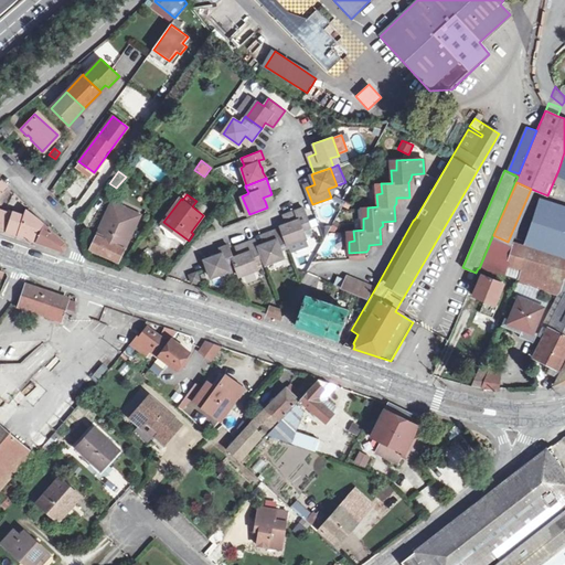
[(125,212),(127,208),(114,201),(112,205),(125,212)]
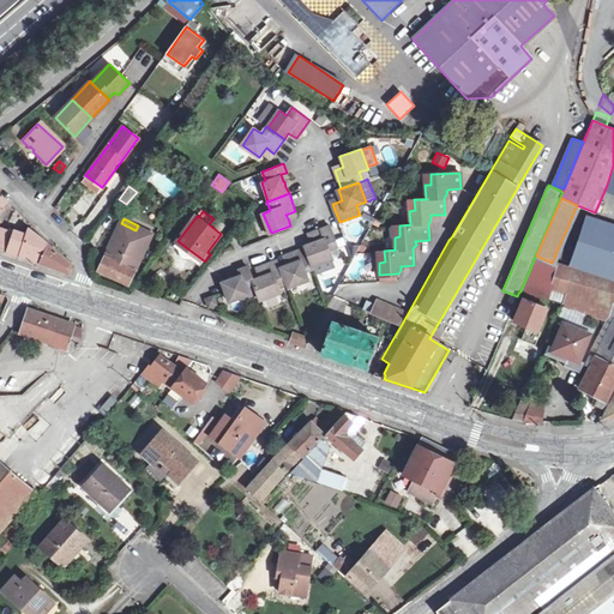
[(136,230),(121,223),(109,248),(112,250),(109,254),(107,253),(100,268),(128,282),(152,233),(138,226),(136,230)]
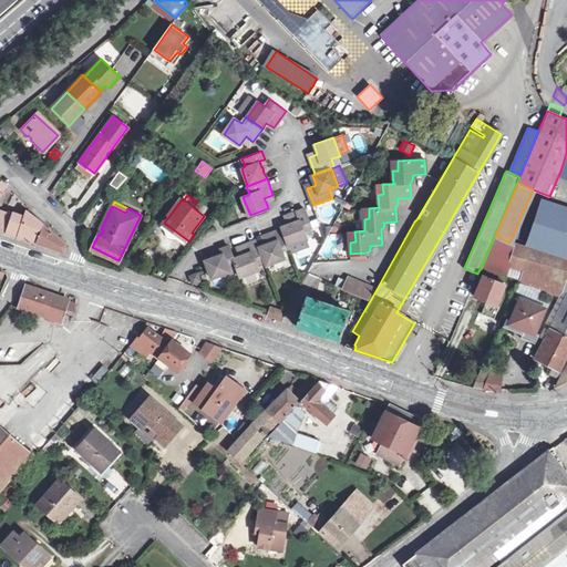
[(292,223),(289,224),(284,226),(284,228),(290,245),(309,237),(306,228),(312,227),(310,220),(305,208),(289,214),(292,223)]
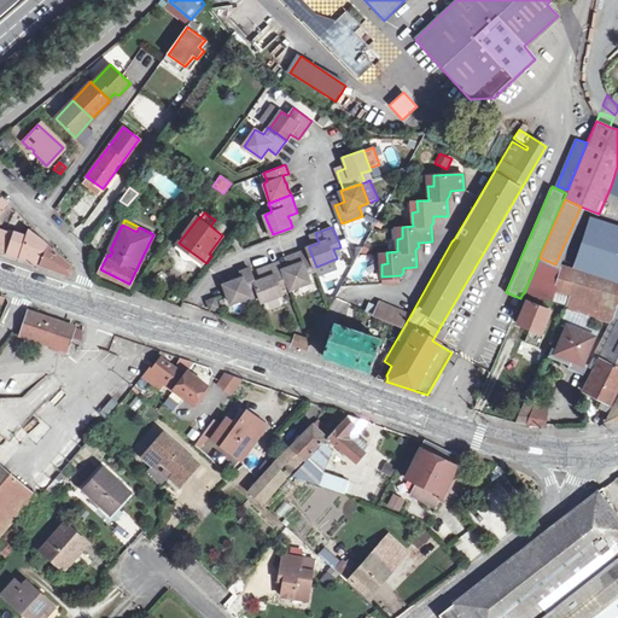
[(617,237),(592,228),(582,257),(617,269),(617,237)]
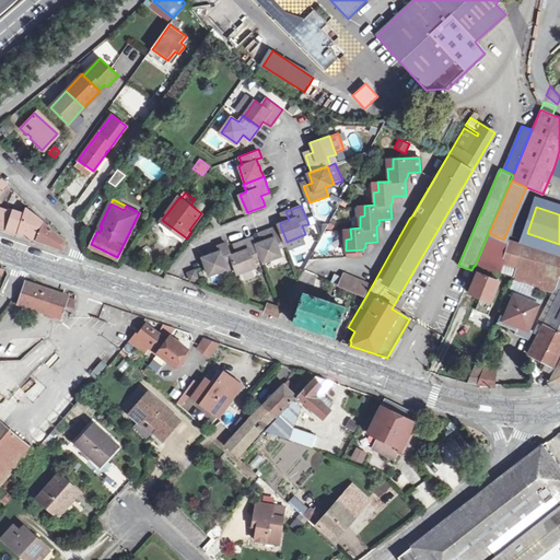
[(0,229),(6,232),(11,212),(0,208),(0,229)]
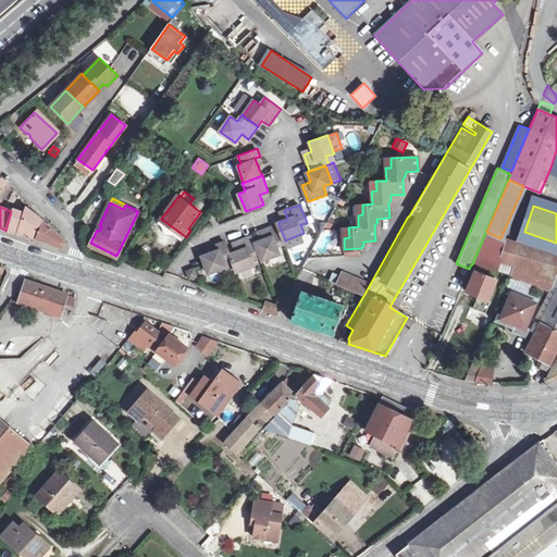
[(22,215),(16,234),(34,242),(44,222),(36,215),(24,207),(22,215)]
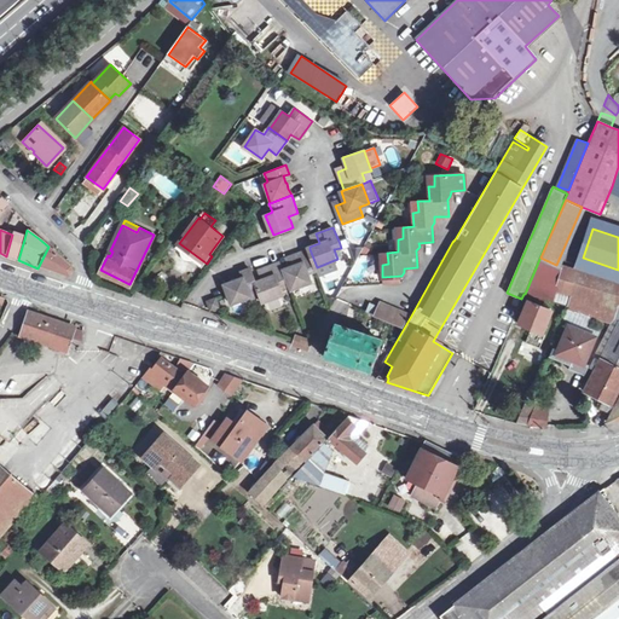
[(18,260),(24,239),(21,239),(22,237),(12,235),(6,256),(18,260)]
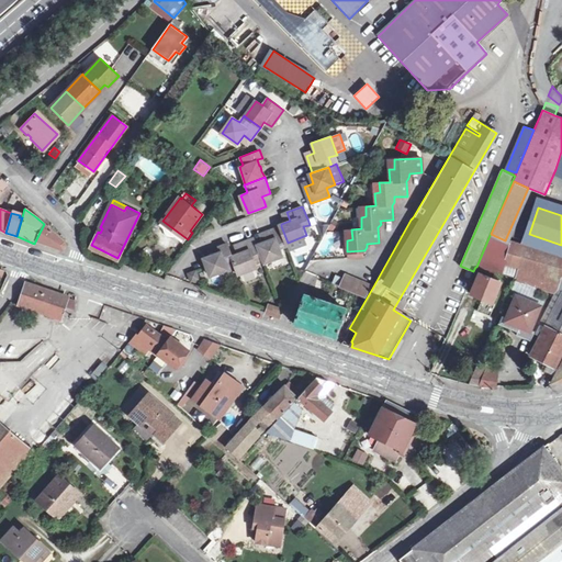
[(184,243),(188,239),(163,221),(159,225),(168,232),(184,243)]
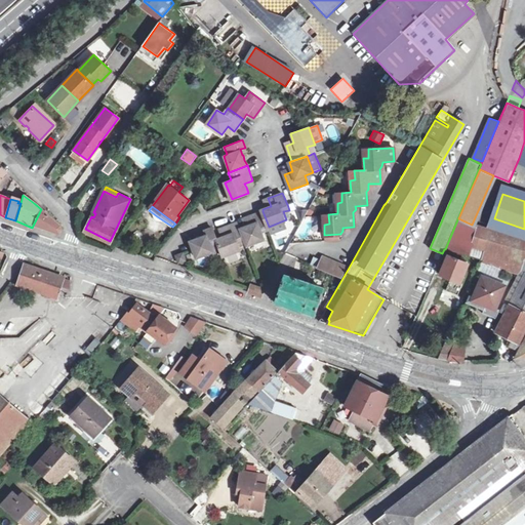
[(41,209),(32,228),(38,229),(58,236),(63,229),(41,209)]
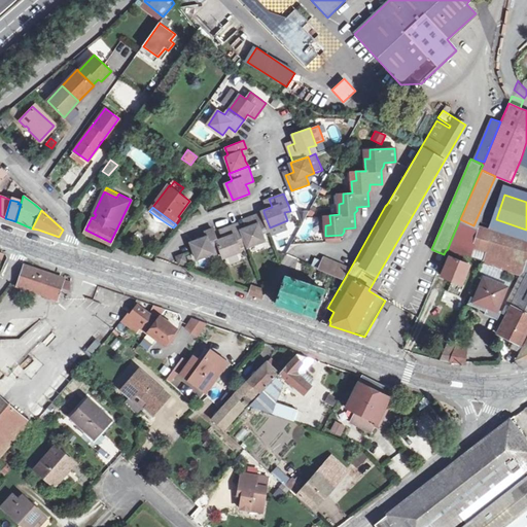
[(251,225),(248,226),(242,229),(247,240),(248,246),(267,240),(264,232),(271,230),(270,227),(264,212),(248,217),(251,225)]
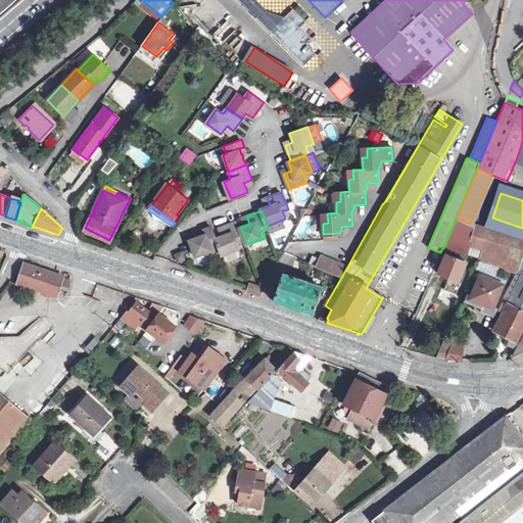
[(226,234),(223,235),(217,237),(219,244),(223,255),(240,249),(237,240),(245,238),(240,227),(238,222),(223,227),(226,234)]
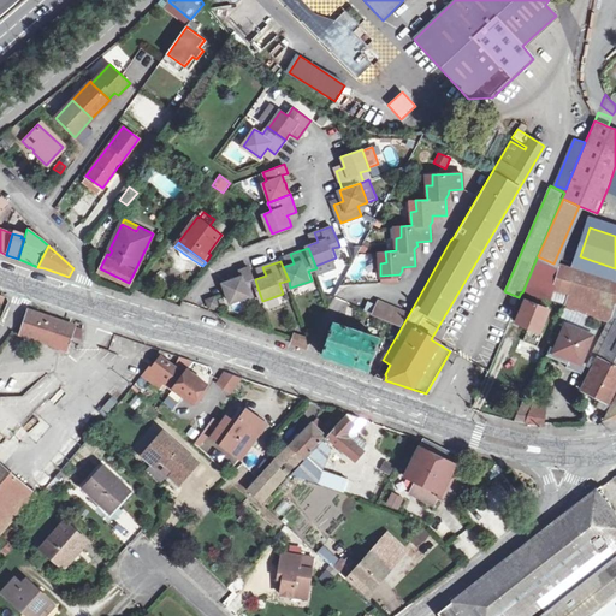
[(250,291),(258,288),(255,279),(250,266),(241,270),(243,274),(236,277),(231,279),(224,282),(226,290),(231,301),(252,294),(250,291)]
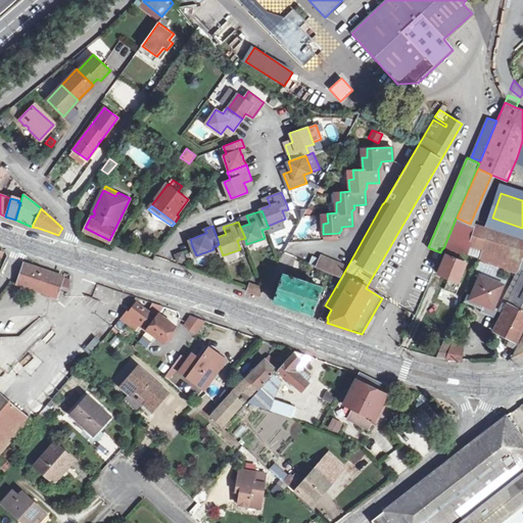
[(478,257),(480,257),(488,235),(474,231),(468,254),(478,257)]
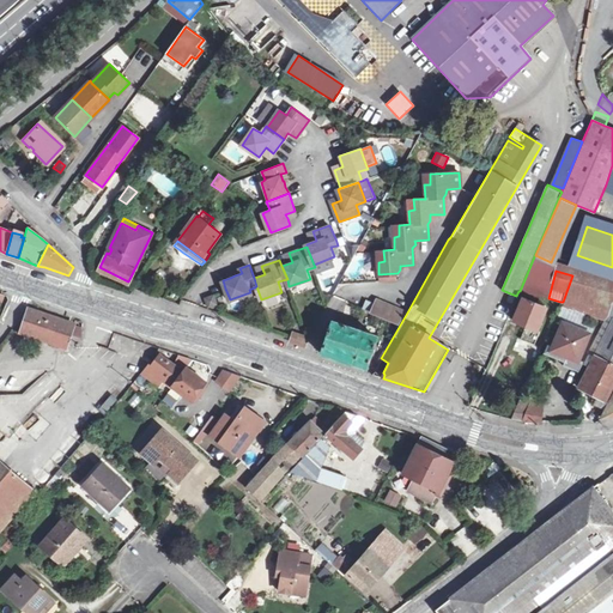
[(612,291),(612,285),(572,275),(563,302),(584,309),(606,316),(611,299),(612,291)]
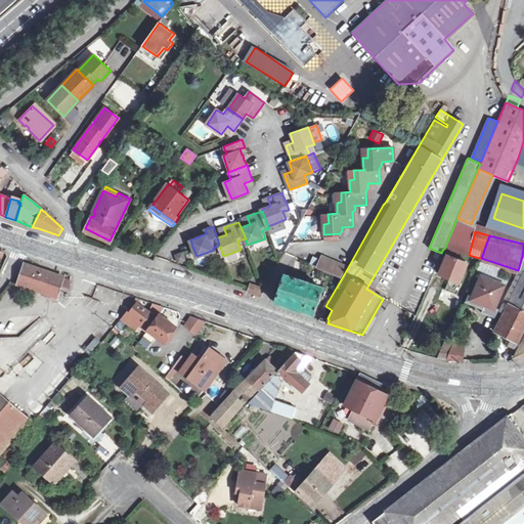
[(186,258),(183,251),(176,253),(179,261),(186,258)]
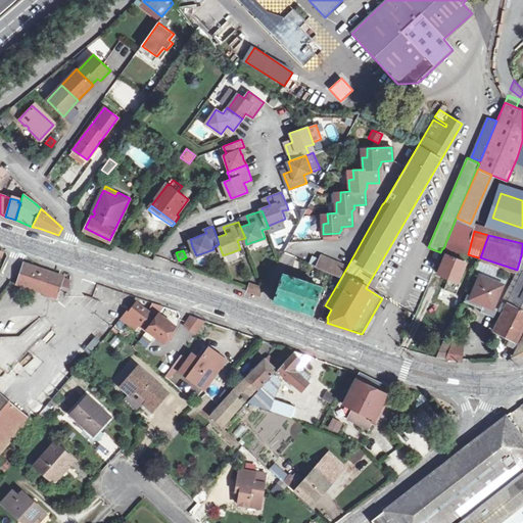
[(466,263),(445,254),(439,273),(449,277),(445,287),(457,291),(461,281),(459,281),(466,263)]
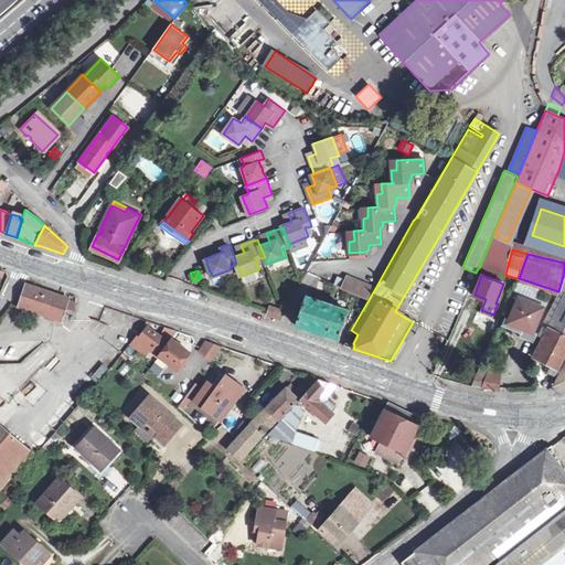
[(366,299),(373,288),(347,276),(341,288),(366,299)]
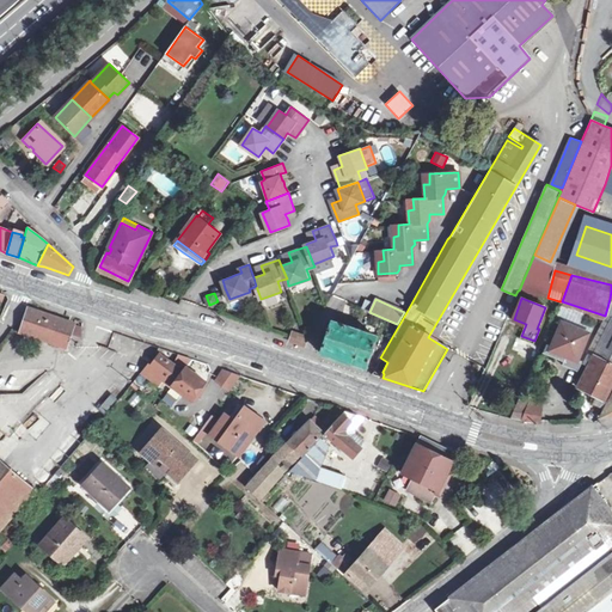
[(28,308),(19,331),(65,348),(73,325),(28,308)]
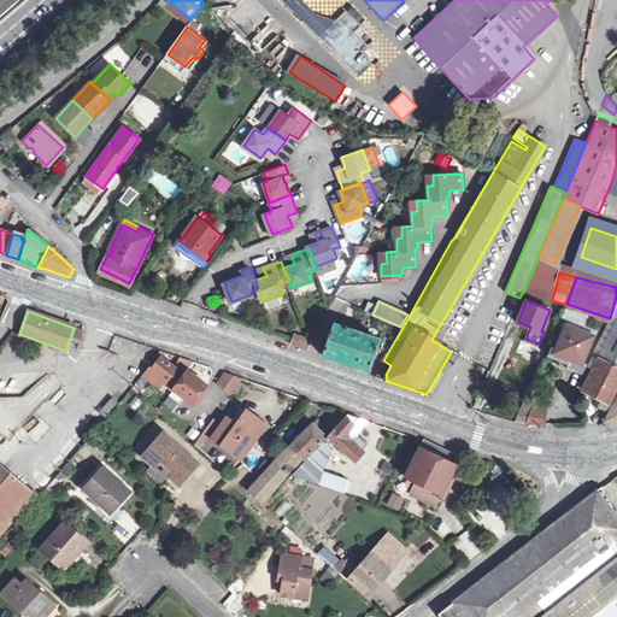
[(616,321),(598,357),(616,365),(616,321)]
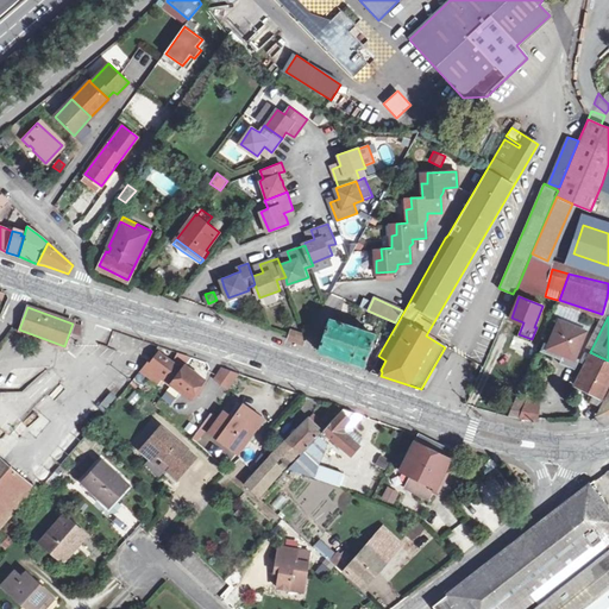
[(585,330),(560,318),(548,345),(545,344),(542,349),(545,352),(563,359),(566,353),(573,357),(585,330)]
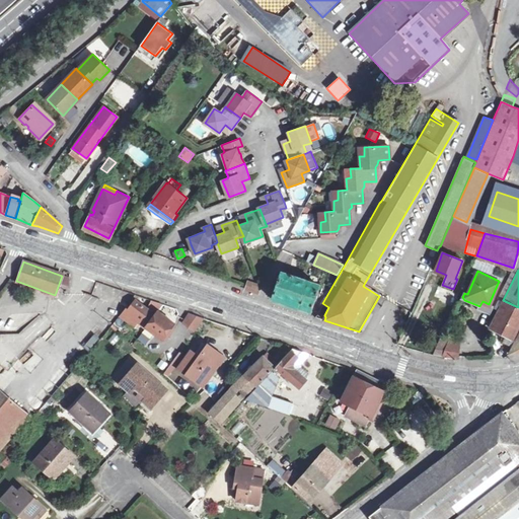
[(282,272),(272,298),(276,300),(308,311),(318,285),(282,272)]
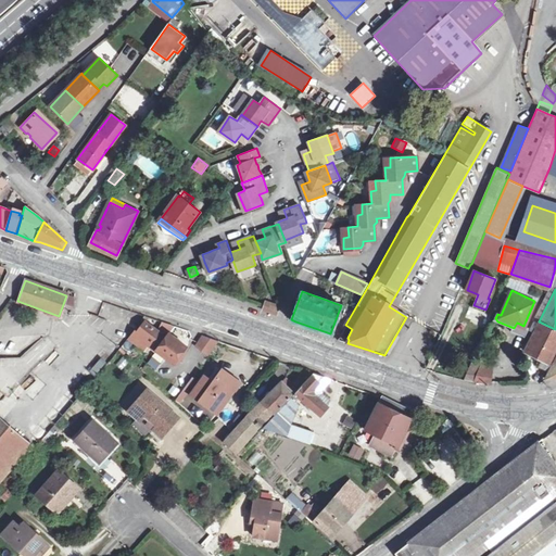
[(264,308),(276,314),(279,305),(266,301),(264,305),(264,308)]
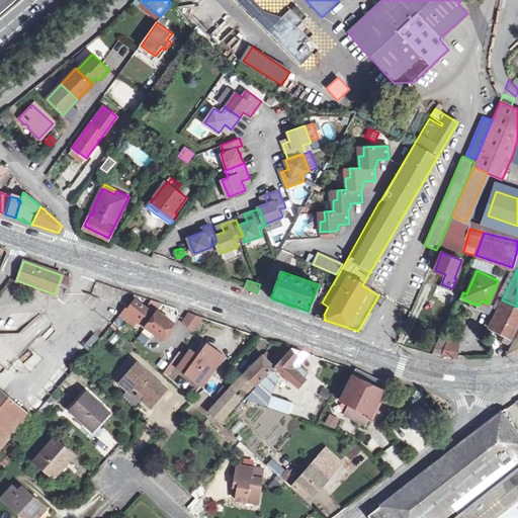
[(441,298),(449,296),(447,288),(439,291),(441,298)]
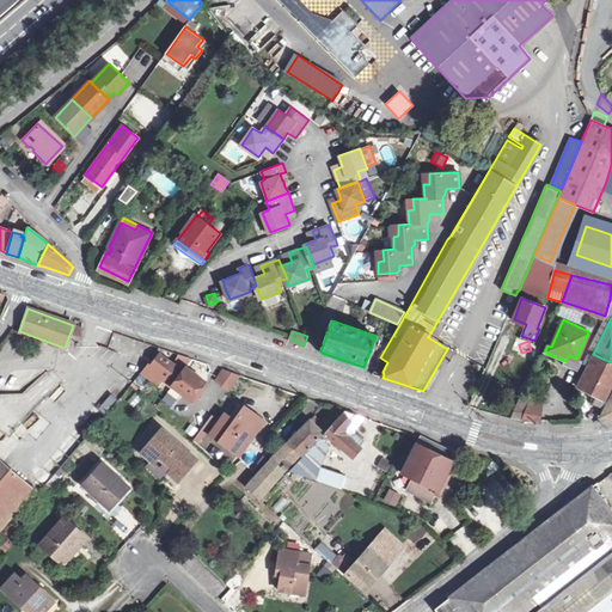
[(172,386),(183,373),(176,366),(159,353),(151,363),(150,362),(141,372),(158,385),(163,380),(166,383),(171,387),(172,386)]
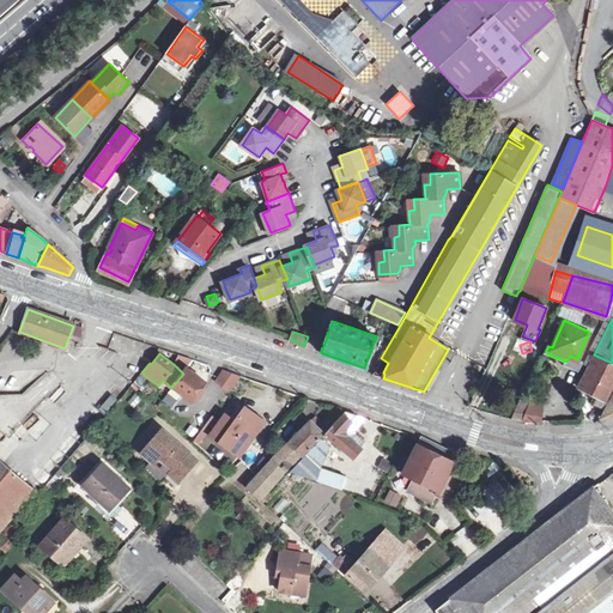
[(612,387),(612,363),(594,354),(578,386),(607,400),(612,387)]
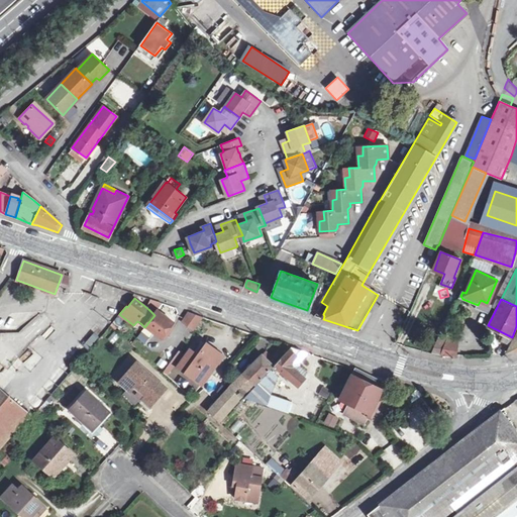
[(158,311),(154,315),(145,326),(153,331),(150,335),(158,340),(172,321),(167,318),(158,311)]
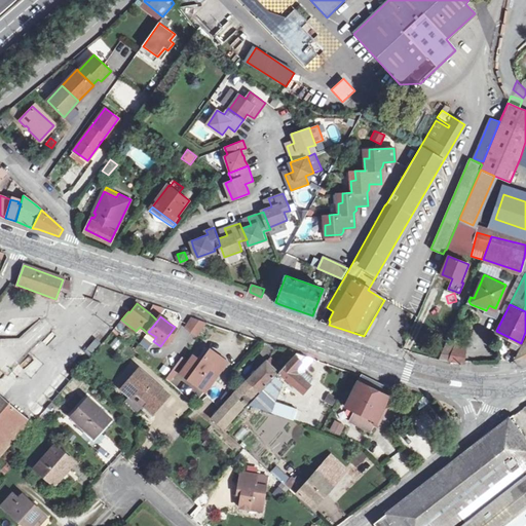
[(196,336),(207,323),(191,317),(184,327),(196,336)]
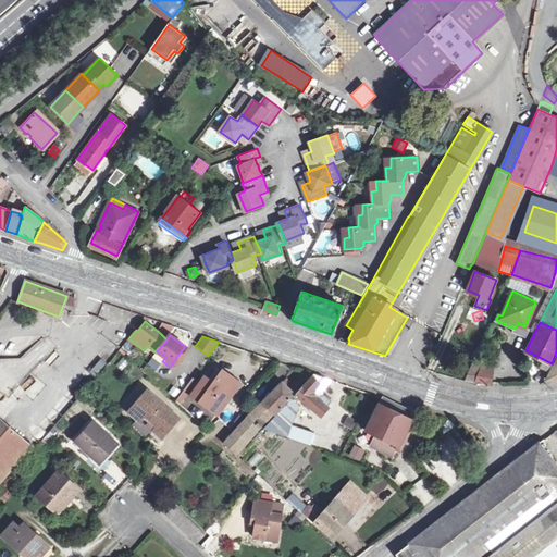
[(102,359),(90,370),(95,375),(107,363),(102,359)]
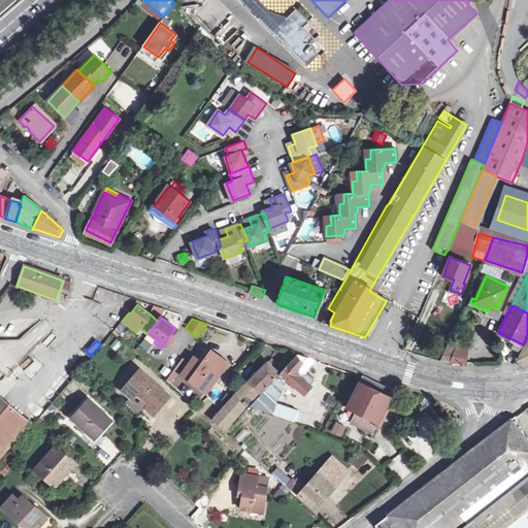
[(156,354),(161,348),(154,342),(149,348),(156,354)]
